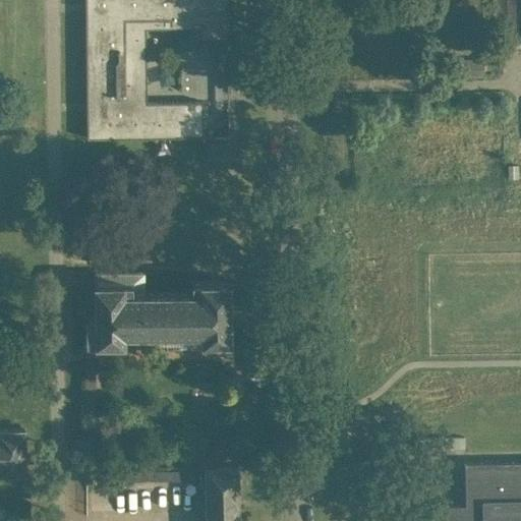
[(200,37),(226,37),(228,37),(227,0),(84,0),(87,137),(203,135),(203,100),(147,101),(146,27),(192,26),(192,22),(200,22),(200,37)]
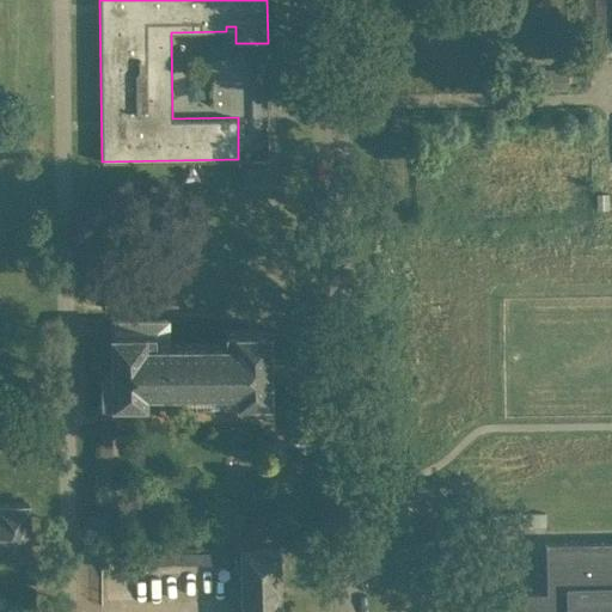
[(101,399),(111,399),(112,399),(112,401),(144,401),(144,404),(238,403),(238,399),(269,399),(269,359),(275,359),(275,347),(269,347),(269,330),(227,330),(227,342),(171,342),(170,317),(112,317),(112,331),(111,331),(112,369),(101,369),(101,399)]
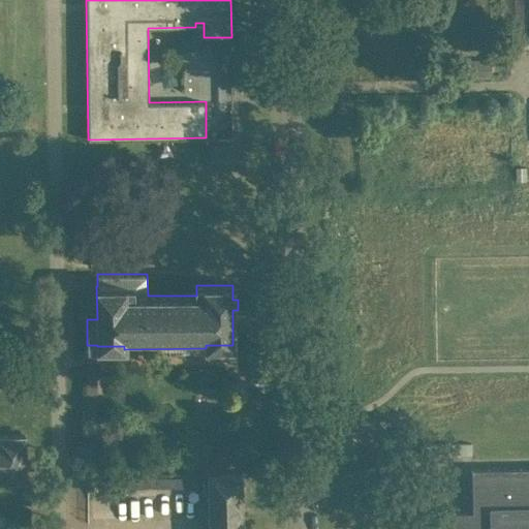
[(267,347),(249,347),(249,367),(266,368),(267,347)]
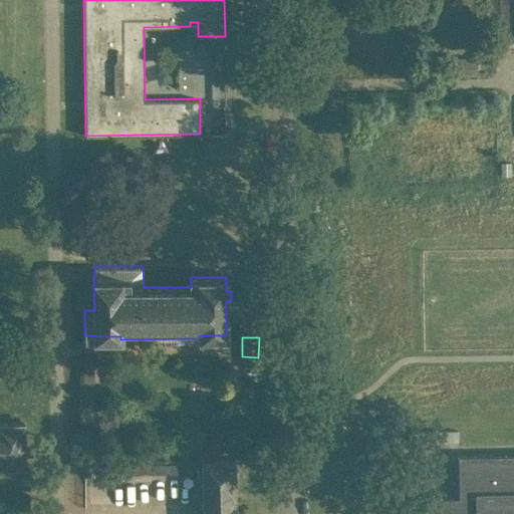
[(84,397),(93,396),(93,357),(83,357),(84,397)]
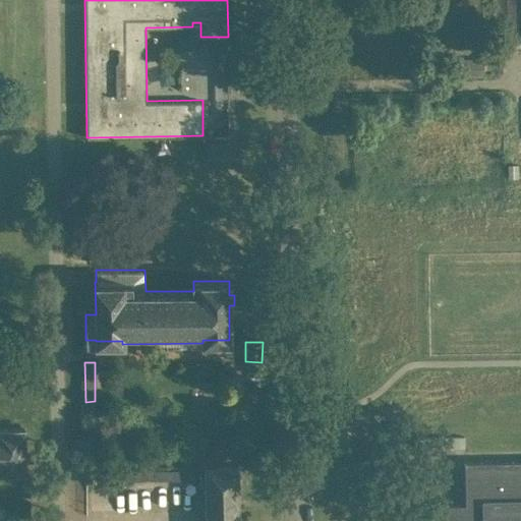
[(0,470),(25,471),(25,461),(34,461),(33,453),(24,454),(24,427),(0,426),(0,470)]
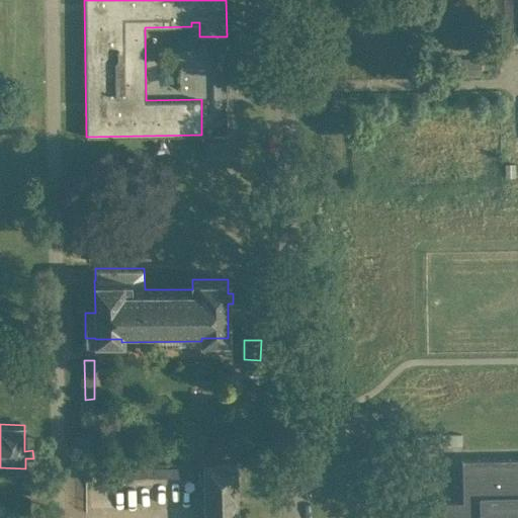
[(269,453),(266,449),(261,449),(258,453),(258,458),(261,461),(266,461),(269,457),(269,453)]
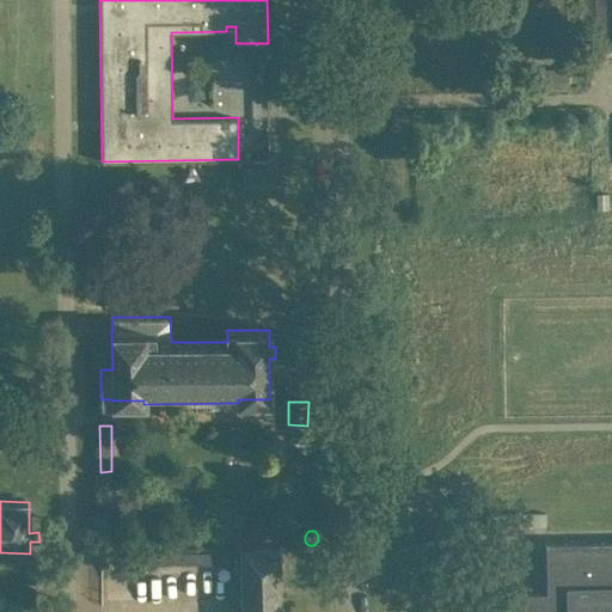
[(611,611),(611,540),(545,542),(546,591),(509,592),(509,611),(611,611)]
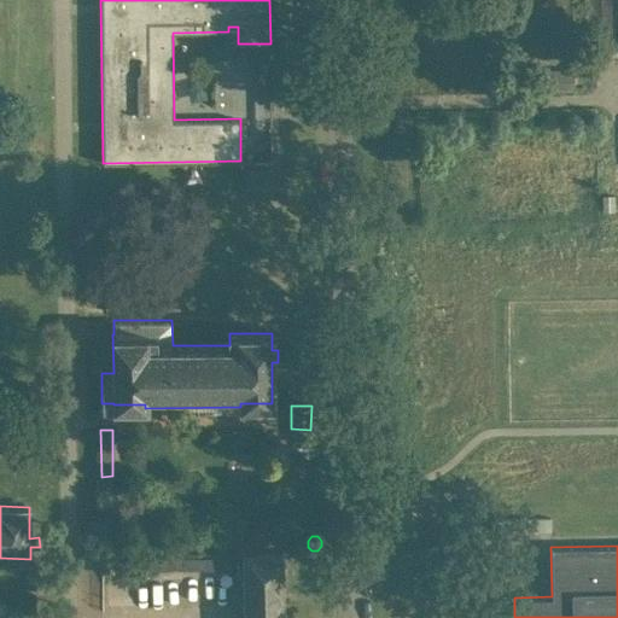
[(281,617),(283,600),(283,598),(281,594),(281,558),(281,552),(244,553),(244,557),(244,617),(281,617)]
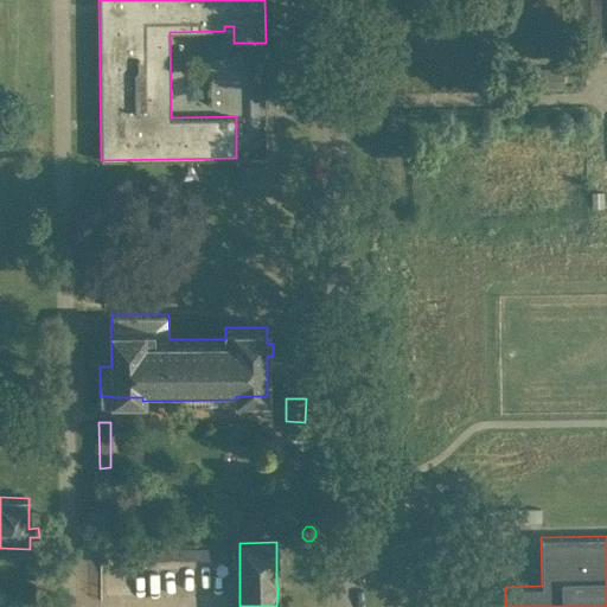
[(144,547),(133,547),(134,567),(145,567),(144,548),(144,547)]
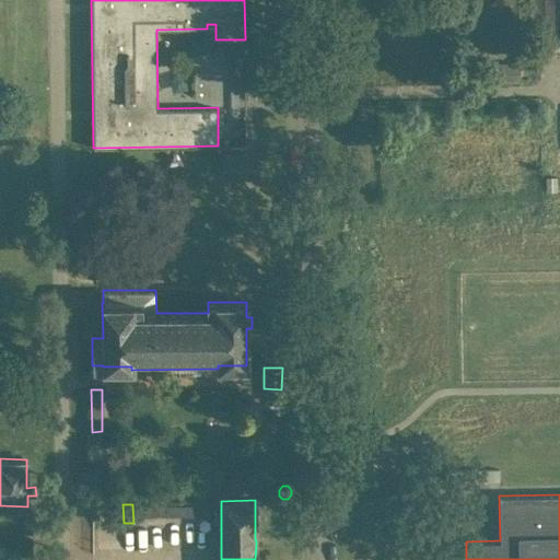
[(209,515),(209,504),(133,505),(133,516),(209,515)]
